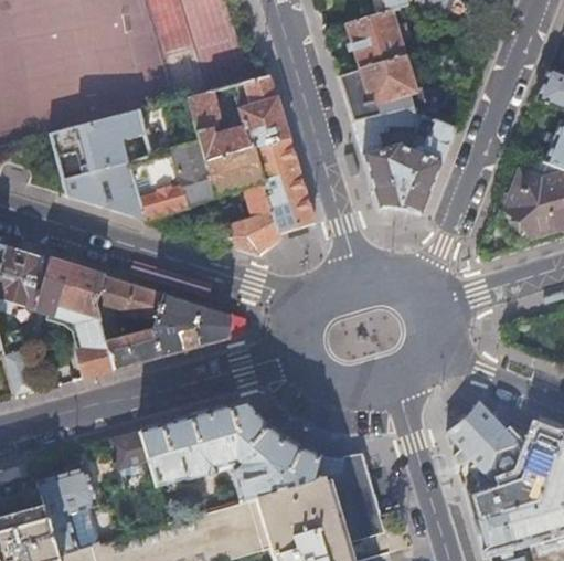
[(373,0),(379,16),(393,11),(408,7),(408,0),(373,0)]
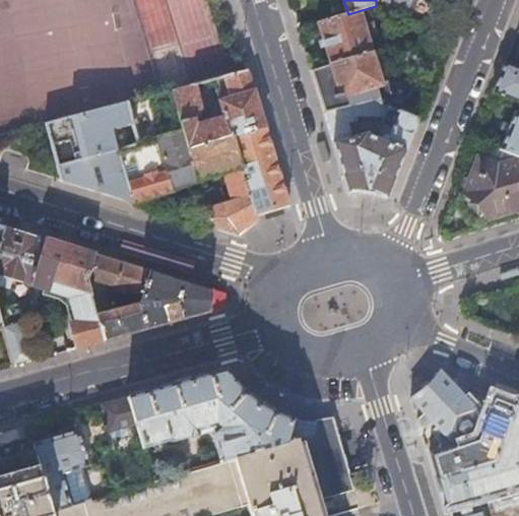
[(381,0),(410,12),(415,0),(381,0)]
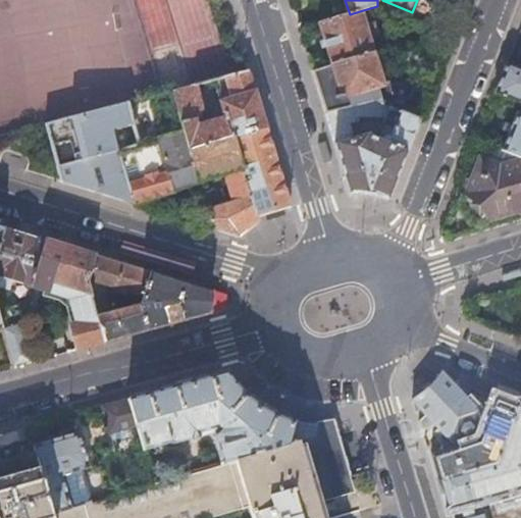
[(363,10),(350,14),(320,21),(333,64),(374,53),(375,52),(371,38),(367,24),(363,10)]
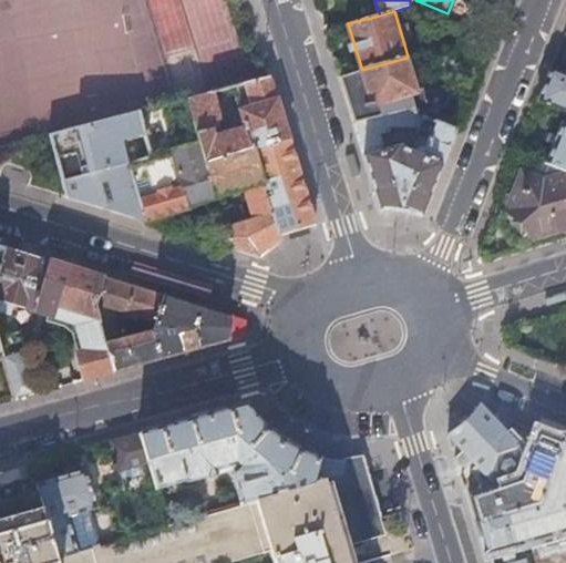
[(409,23),(399,27),(403,41),(413,38),(409,23)]
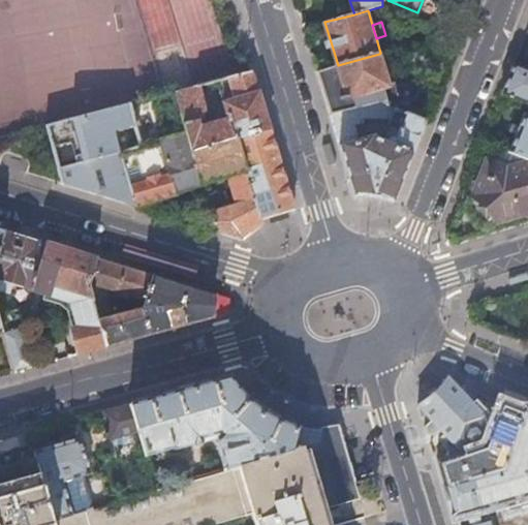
[(379,54),(338,65),(318,71),(327,98),(331,114),(378,103),(426,120),(435,96),(421,90),(416,101),(400,95),(397,84),(389,87),(379,54)]
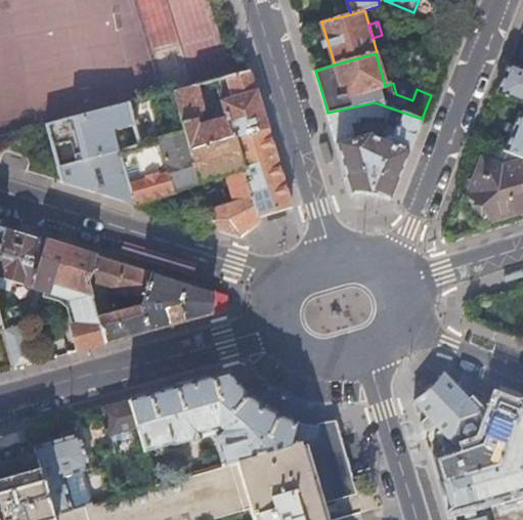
[(508,69),(499,89),(522,98),(522,67),(510,61),(508,69)]
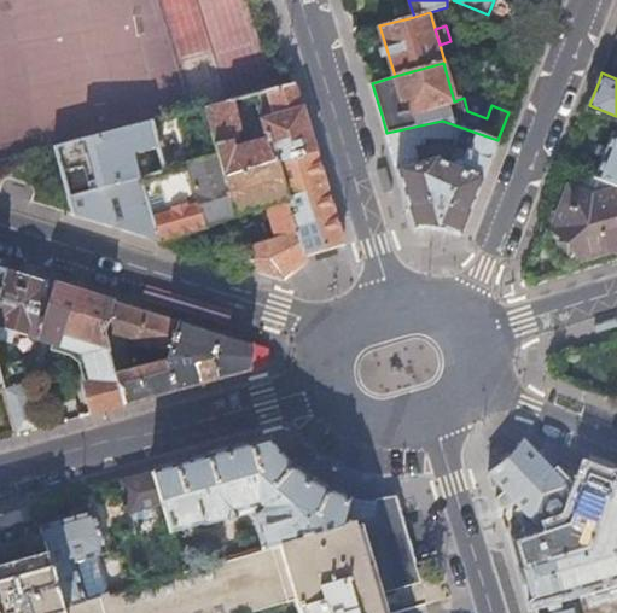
[(316,150),(296,81),(268,89),(275,115),(262,118),(267,138),(234,147),(232,139),(238,138),(237,124),(231,99),(207,105),(211,120),(214,129),(227,176),(279,161),(316,150)]
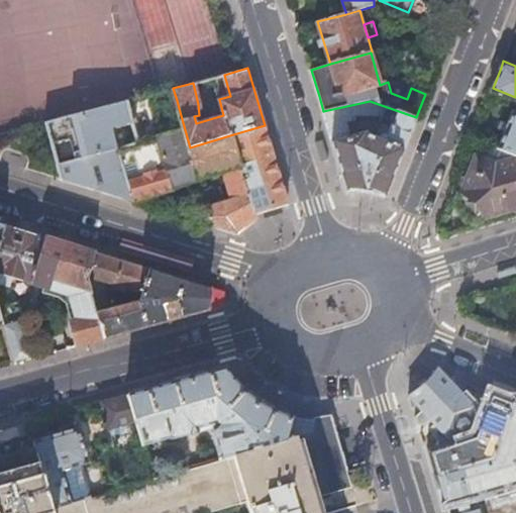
[(177,100),(173,88),(151,93),(155,106),(177,100)]
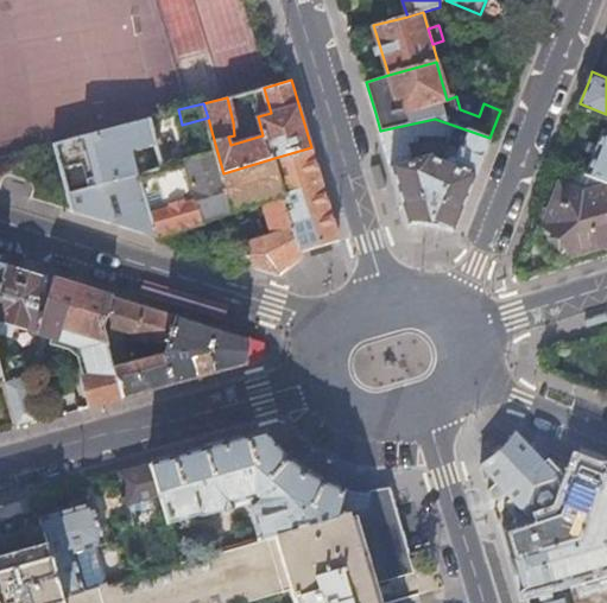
[(182,125),(178,109),(151,116),(163,165),(140,171),(145,191),(159,188),(164,205),(150,208),(157,236),(158,236),(203,222),(202,217),(234,208),(223,173),(210,127),(196,131),(201,153),(190,156),(182,125)]
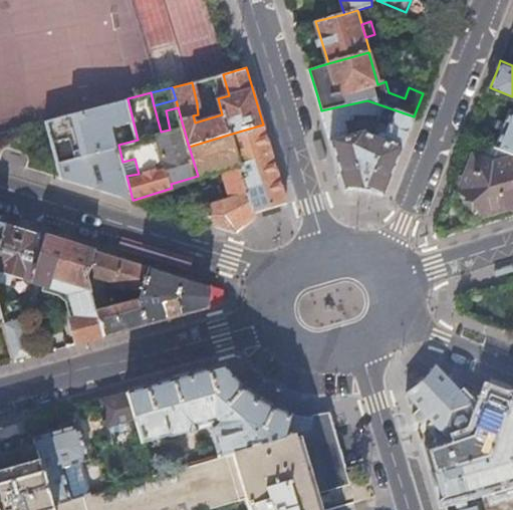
[(138,140),(127,98),(48,119),(62,178),(100,190),(133,200),(126,176),(122,162),(118,145),(138,140)]
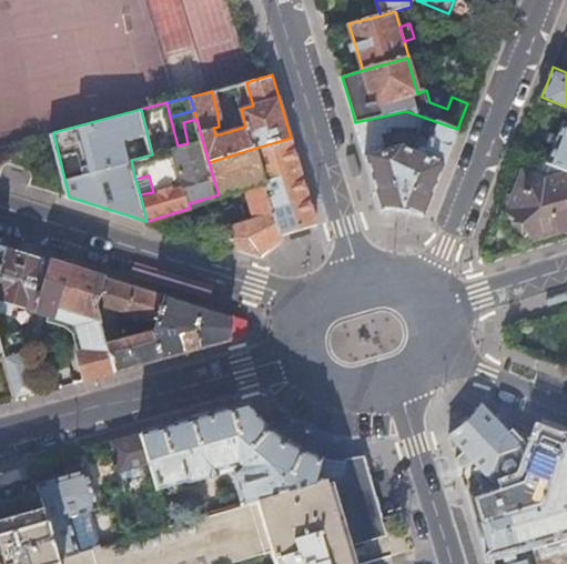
[(409,212),(423,217),(457,129),(406,111),(355,122),(370,167),(382,209),(396,210),(409,212)]
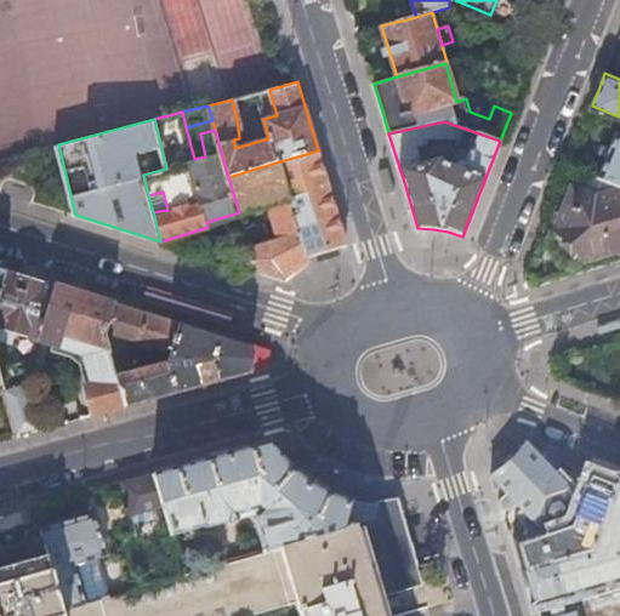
[(619,131),(618,131),(599,175),(619,183),(619,131)]
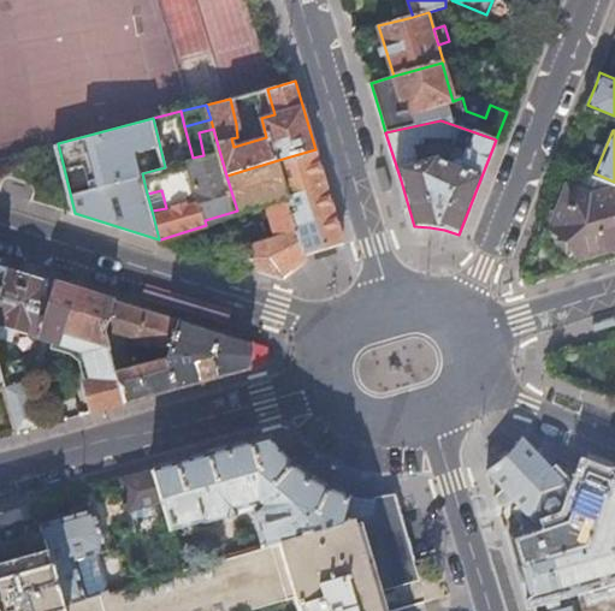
[(329,191),(315,149),(278,160),(305,251),(306,253),(321,248),(344,241),(329,191)]
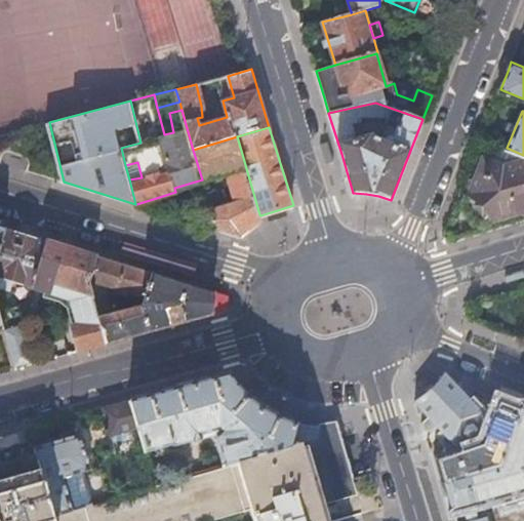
[(237,136),(193,150),(202,179),(227,173),(234,201),(210,207),(216,229),(235,235),(243,237),(263,221),(260,215),(259,214),(237,136)]
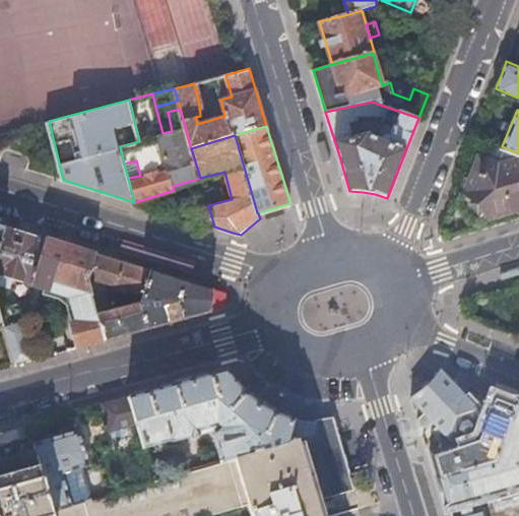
[(485,139),(479,154),(499,162),(518,154),(518,153),(502,146),(485,139)]
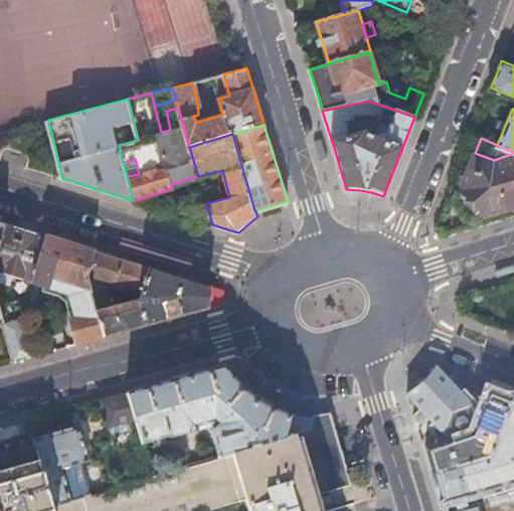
[(513,153),(494,160),(475,153),(461,186),(464,194),(459,197),(461,207),(467,213),(475,216),(479,210),(484,214),(509,206),(512,207),(513,207),(513,153)]
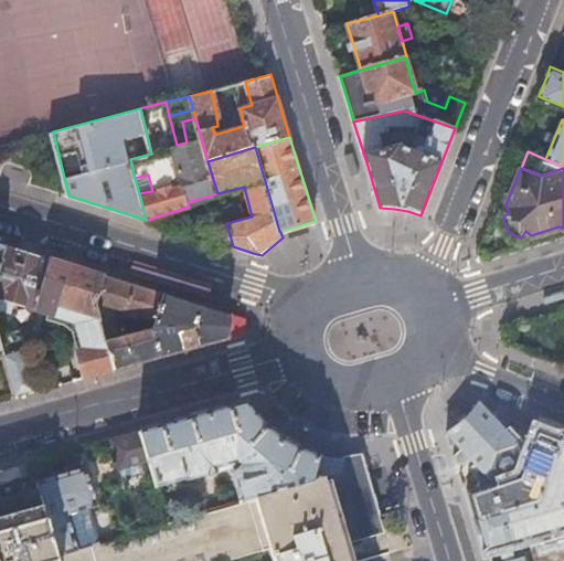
[(62,263),(6,245),(0,265),(0,308),(32,319),(35,309),(67,318),(76,327),(85,357),(80,359),(85,379),(115,370),(97,302),(105,276),(62,263)]
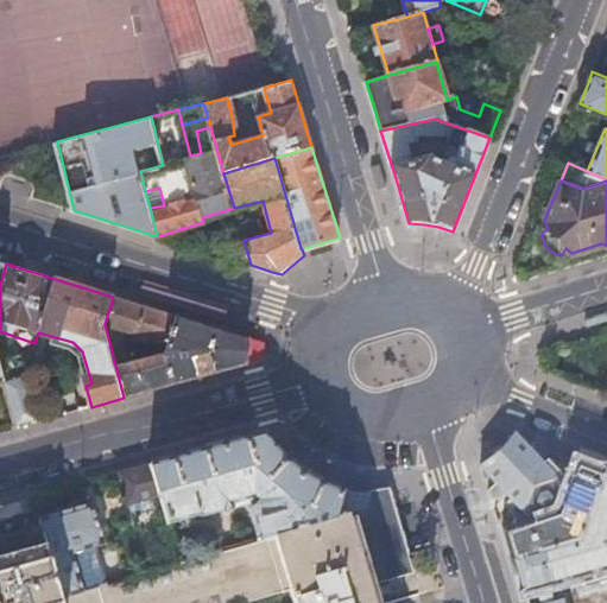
[(124,398),(190,380),(246,365),(248,338),(178,317),(113,297),(105,324),(124,398)]
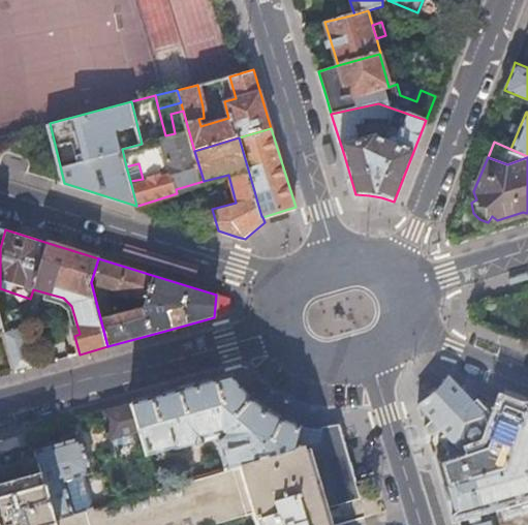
[(229,299),(216,295),(214,317),(228,313),(229,306),(229,299)]
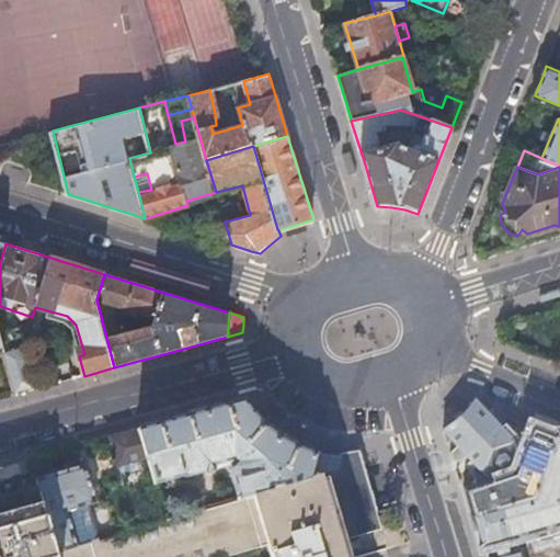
[(30,362),(12,364),(15,387),(33,385),(30,362)]
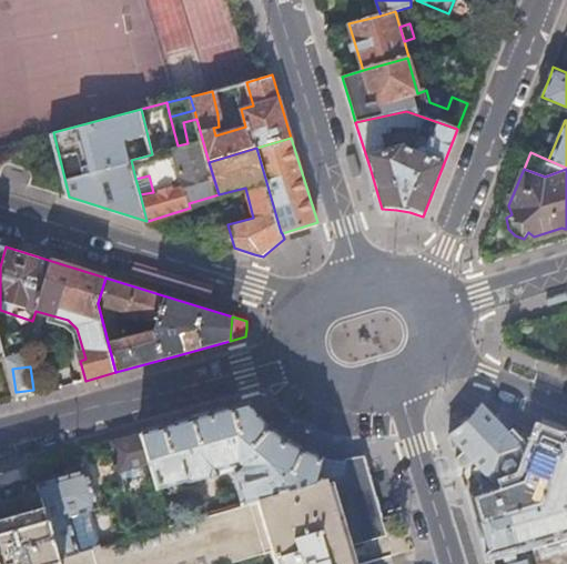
[(260,496),(324,477),(343,542),(381,530),(357,450),(328,456),(316,453),(304,449),(293,443),(282,436),(272,430),(263,421),(254,411),(246,401),(194,416),(140,431),(149,461),(157,486),(185,479),(189,480),(206,474),(206,476),(210,475),(210,474),(215,472),(214,467),(231,463),(242,502),(260,496)]
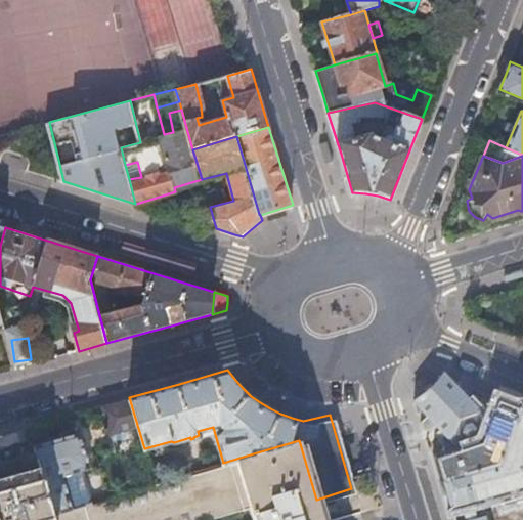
[(429,415),(422,421),(424,428),(430,430),(437,424),(458,447),(432,456),(436,469),(440,481),(496,464),(522,402),(498,393),(488,418),(467,395),(443,372),(437,380),(423,393),(415,398),(429,415)]
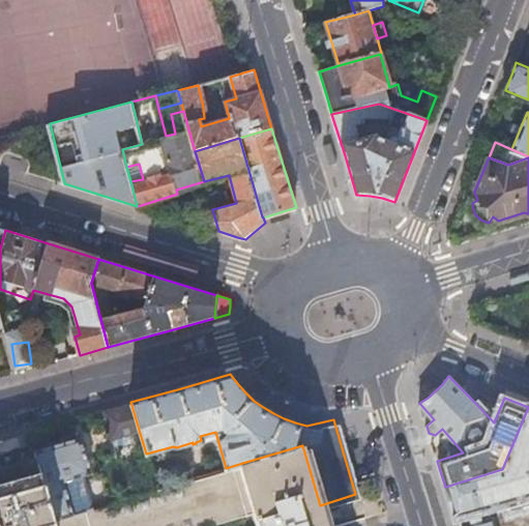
[(130,402),(104,410),(110,436),(114,437),(139,430),(130,402)]
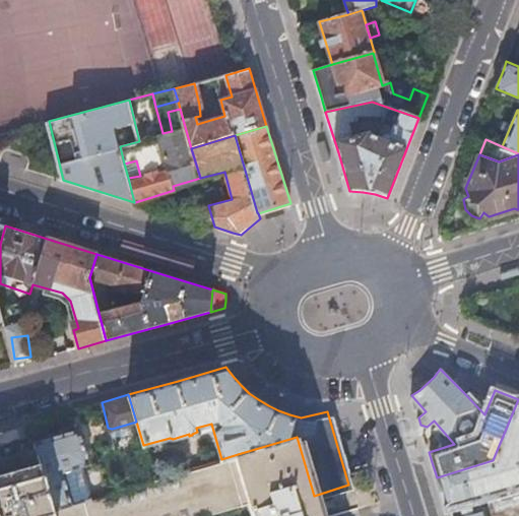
[(493,460),(437,477),(445,504),(450,503),(453,515),(482,515),(481,511),(474,513),(470,499),(498,491),(502,503),(518,497),(518,399),(493,460)]
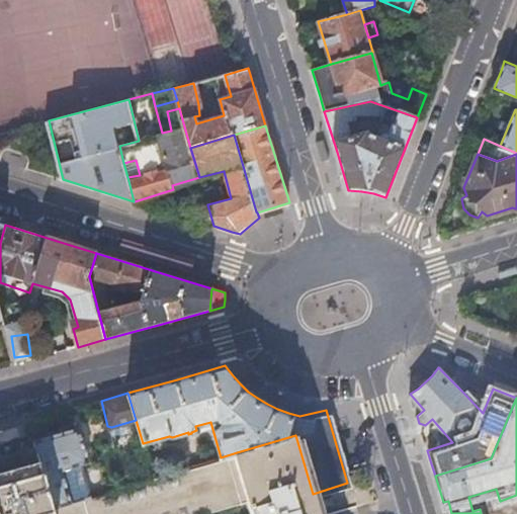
[(78,425),(33,437),(35,444),(54,505),(83,497),(74,464),(88,460),(78,425)]
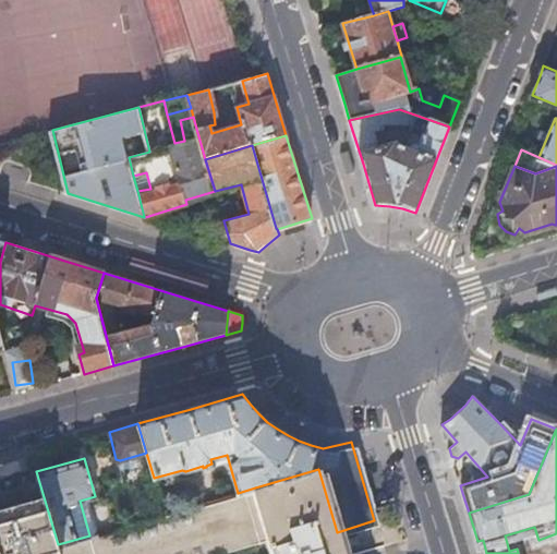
[(343,553),(337,532),(318,469),(255,488),(274,553),(343,553)]
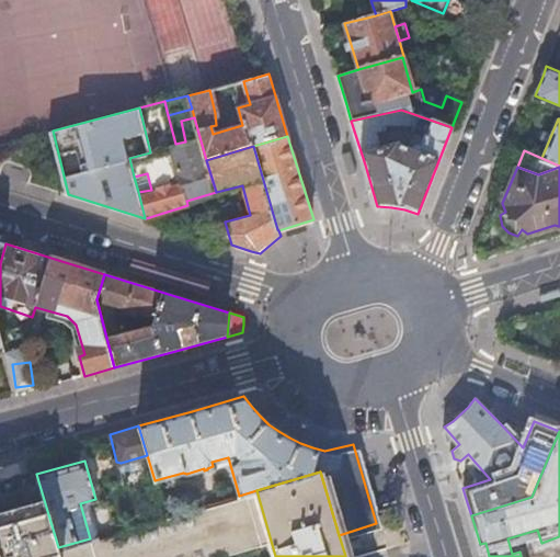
[(38,481),(0,492),(0,556),(23,556),(58,547),(38,481)]
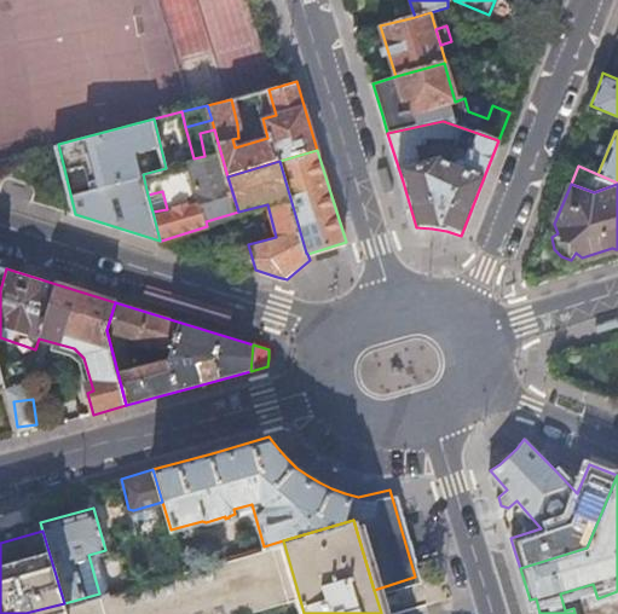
[(177,550),(183,569),(208,562),(202,543),(177,550)]
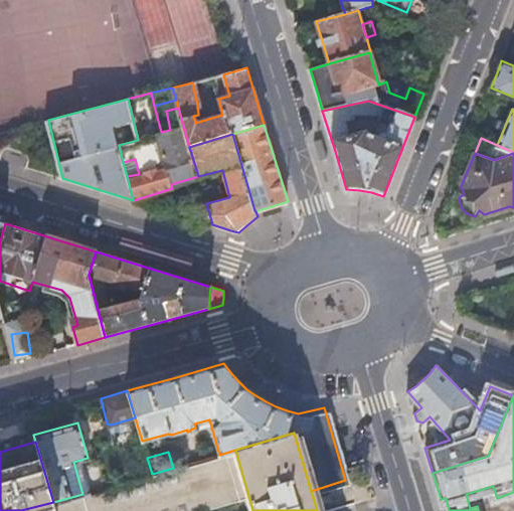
[(55,510),(53,502),(21,510),(55,510)]
